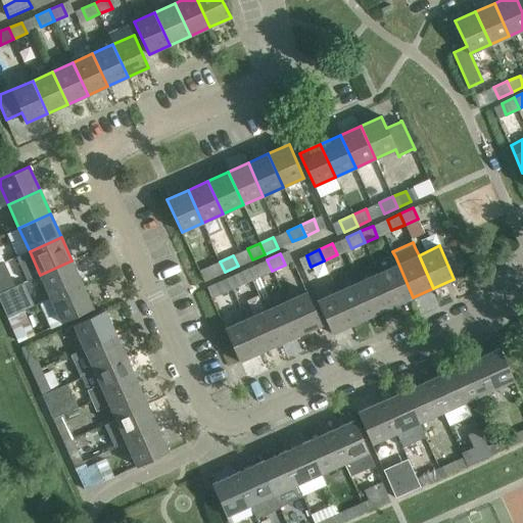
[(267,259),(254,266),(259,277),(272,271),(267,259)]
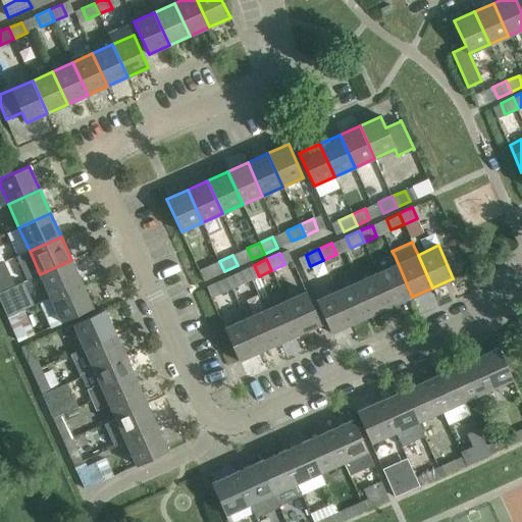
[(40,274),(50,298),(82,283),(71,260),(40,274)]
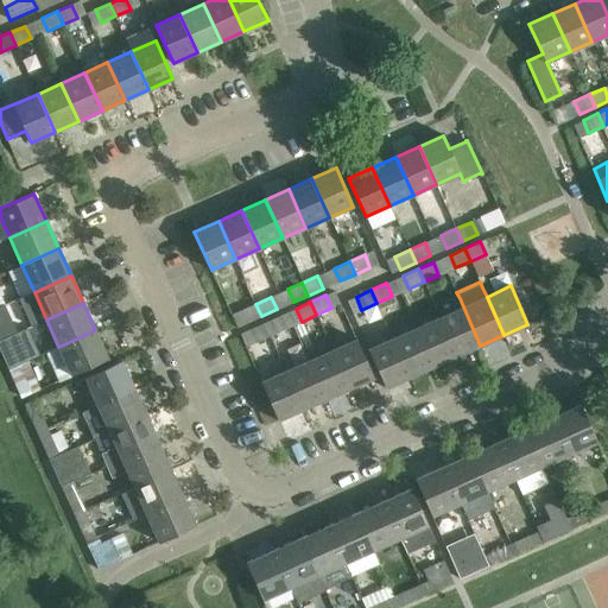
[(246,323),(261,316),(255,304),(240,310),(246,323)]
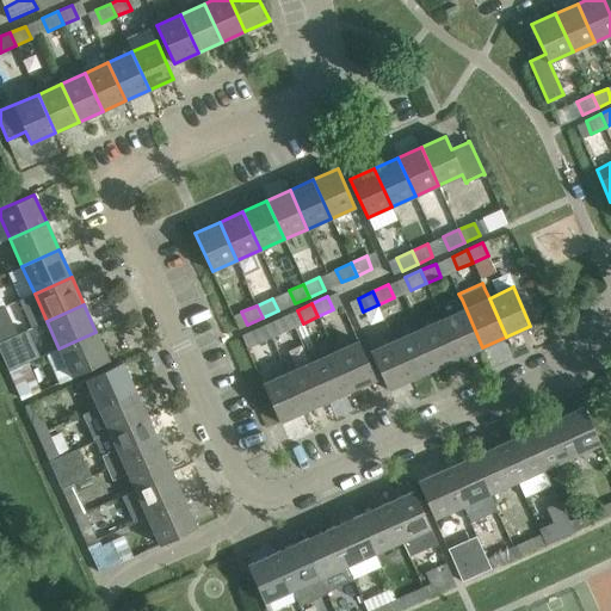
[(460,357),(482,347),(466,308),(442,319),(460,357)]
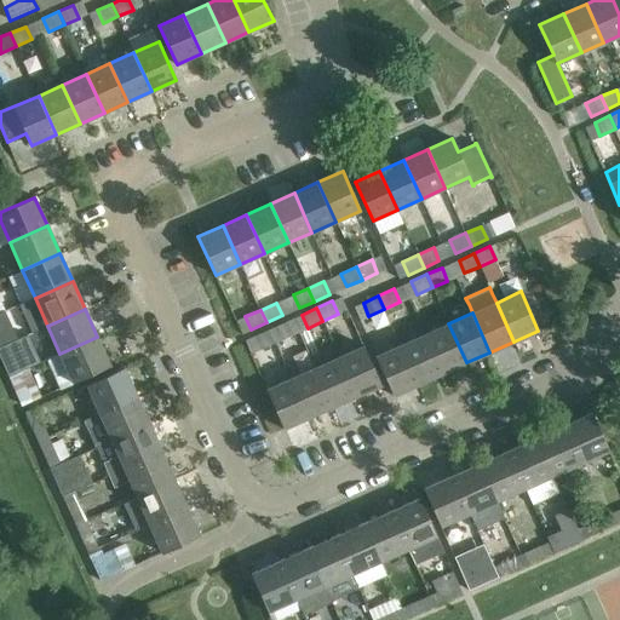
[(285,322),(269,329),(275,343),(291,336),(285,322)]
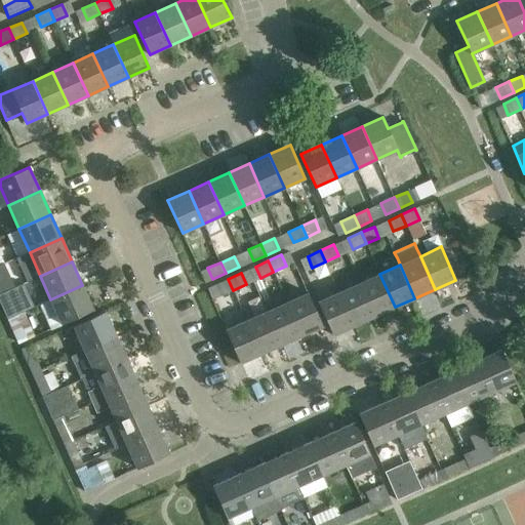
[(379,274),(359,283),(374,316),(395,307),(379,274)]
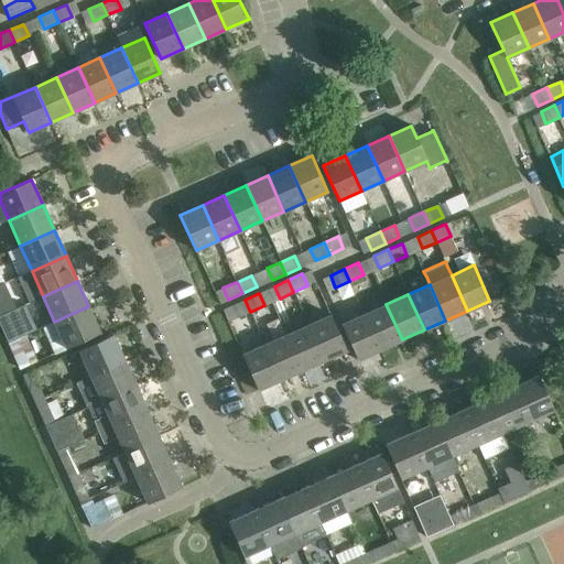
[(245,300),(230,305),(236,317),(250,312),(245,300)]
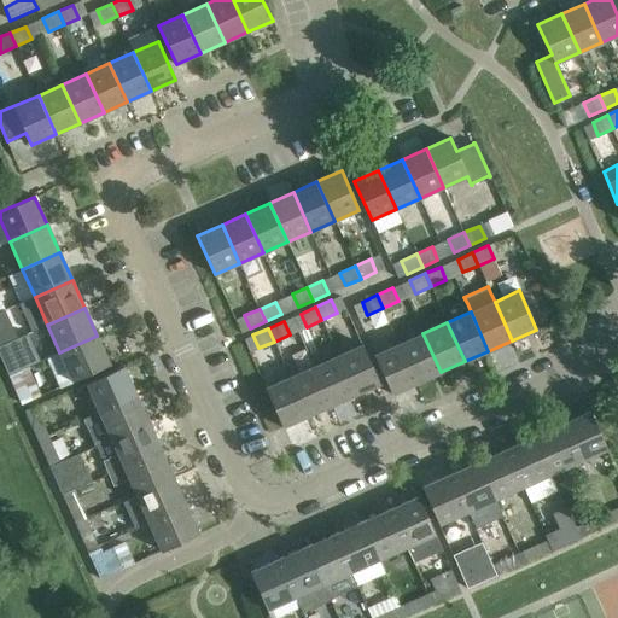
[(423,333),(400,344),(417,383),(441,372),(423,333)]
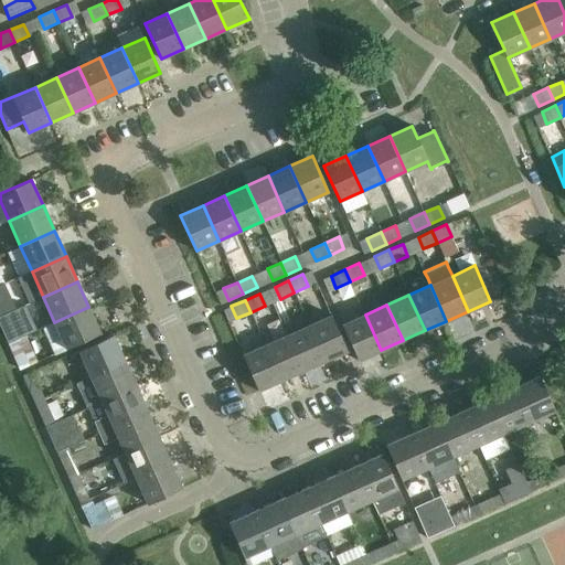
[(88,307),(54,322),(66,349),(100,333),(88,307)]
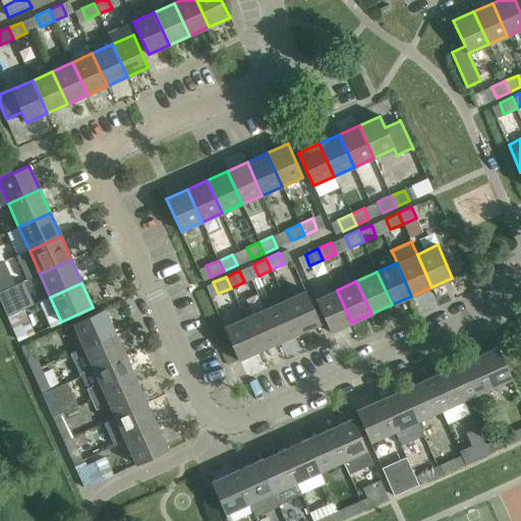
[(0,291),(0,300),(4,310),(13,306),(5,289),(0,291)]
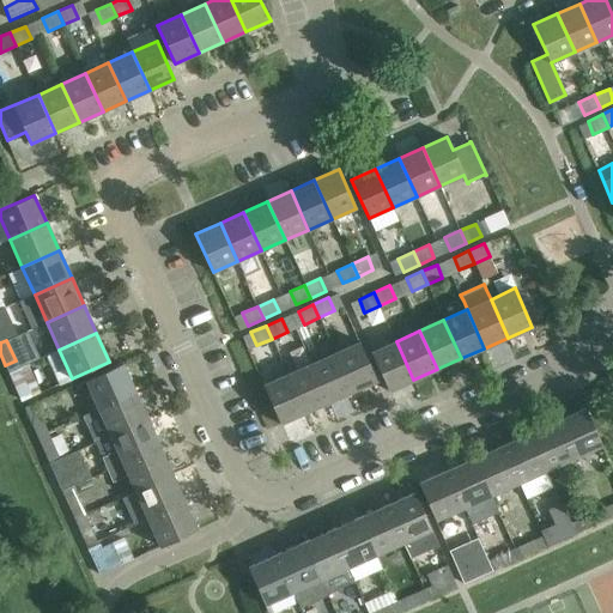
[(389,390),(413,380),(396,341),(371,352),(389,390)]
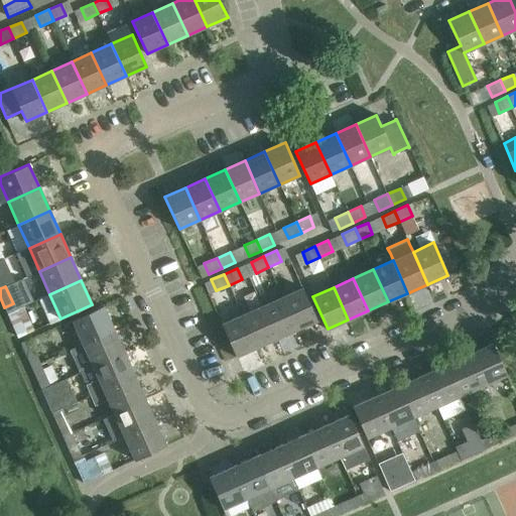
[(281,297),(296,330),(316,320),(302,288),(281,297)]
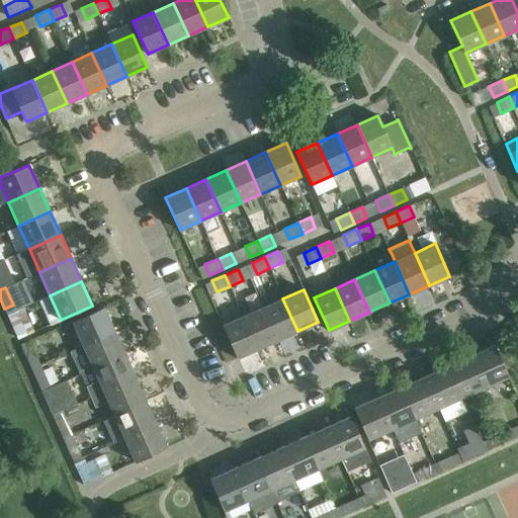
[(263,307),(277,340),(297,331),(282,298),(263,307)]
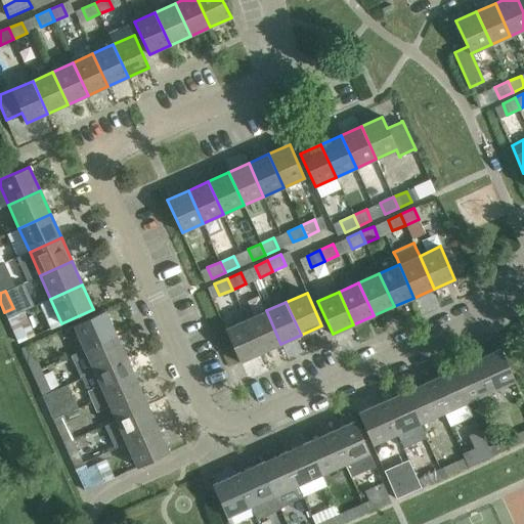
[(73,324),(83,349),(115,335),(104,310),(73,324)]
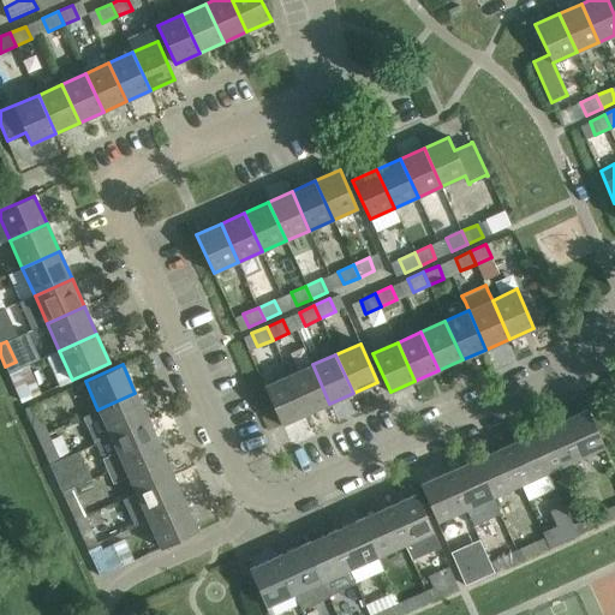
[(288,375),(305,413),(329,404),(312,364),(288,375)]
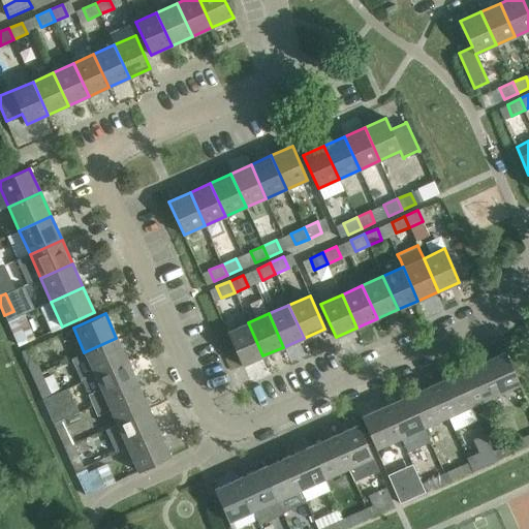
[(26,320),(10,328),(19,345),(34,338),(26,320)]
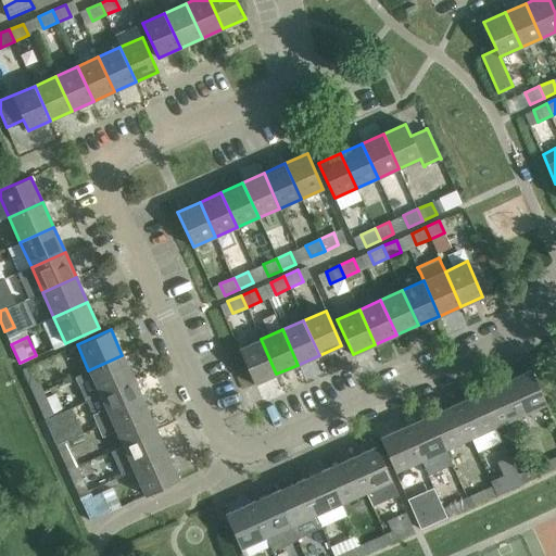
[(239,349),(254,384),(276,374),(261,339),(239,349)]
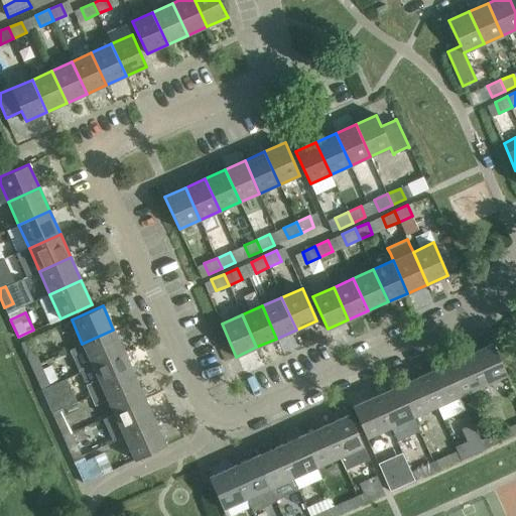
[(82,344),(93,367),(124,353),(113,330),(82,344)]
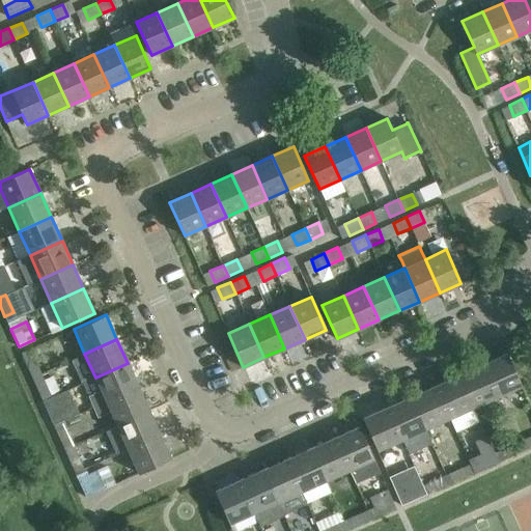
[(21,353),(29,370),(37,367),(29,348),(21,353)]
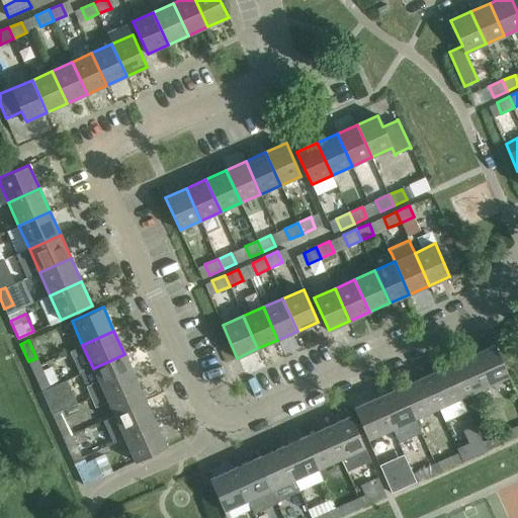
[(495,345),(471,355),(485,386),(509,376),(495,345)]
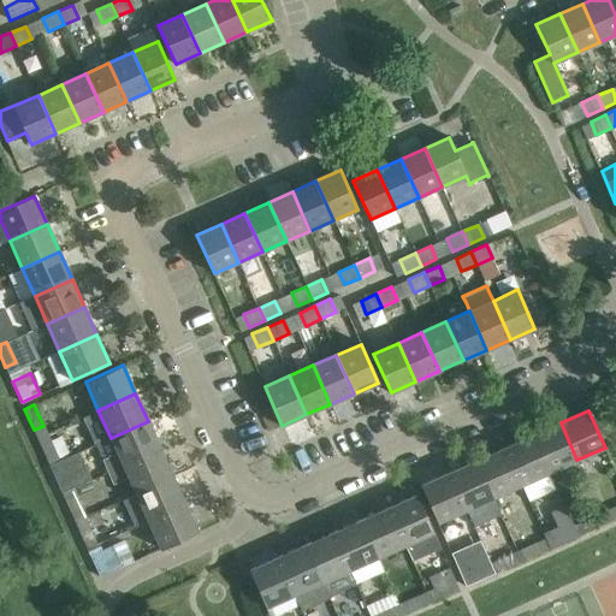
[(160,449),(148,421),(111,438),(117,452),(106,457),(112,471),(160,449)]
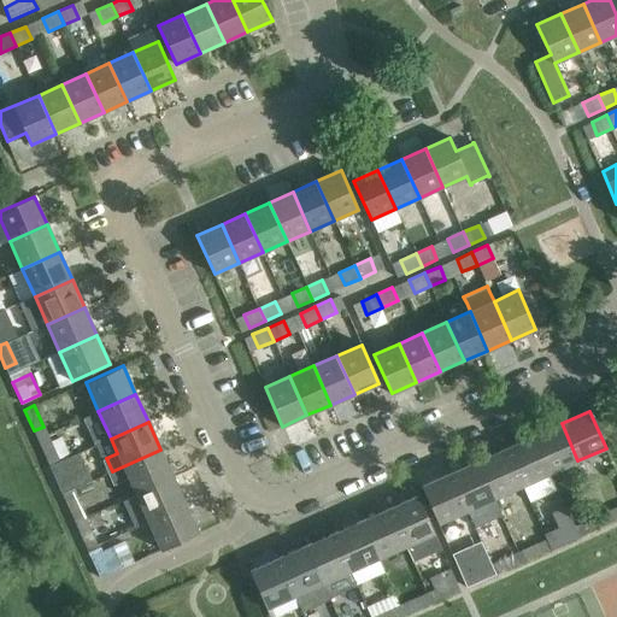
[(550,474),(577,460),(562,423),(533,436),(550,474)]
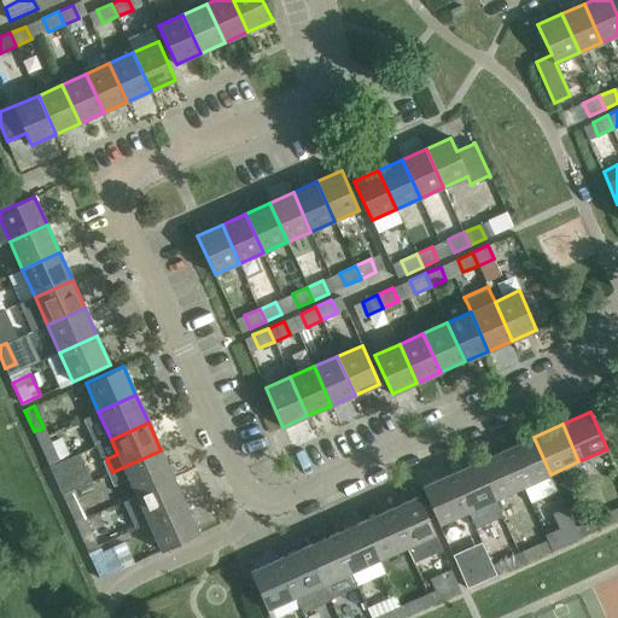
[(534,437),(506,449),(523,487),(530,502),(558,489),(551,474),(534,437)]
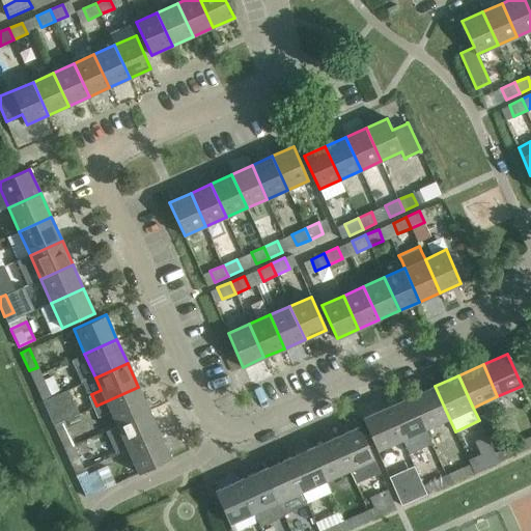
[(34,384),(43,400),(51,397),(44,380),(34,384)]
